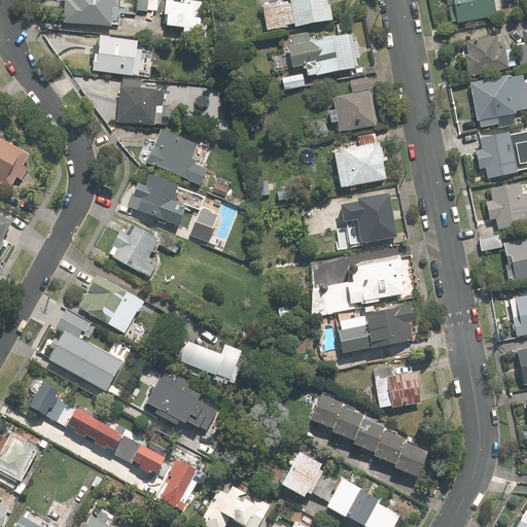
[(65,0),(63,24),(112,28),(113,9),(115,9),(116,0),(65,0)]
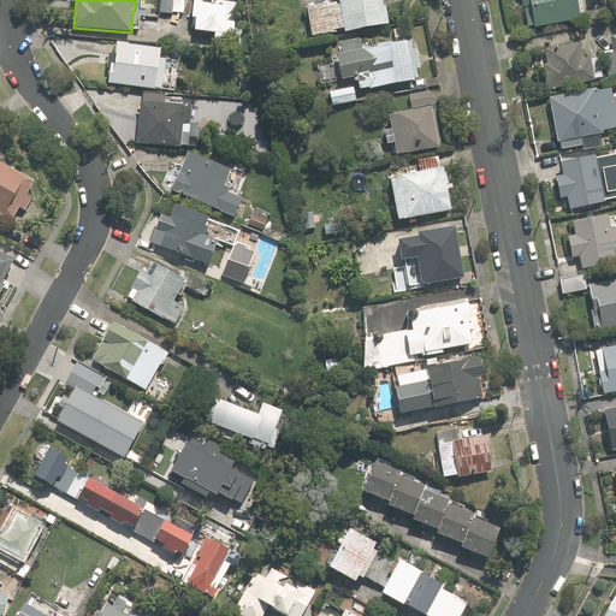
[(160,0),(159,13),(172,15),(172,12),(183,13),(184,0),(160,0)]
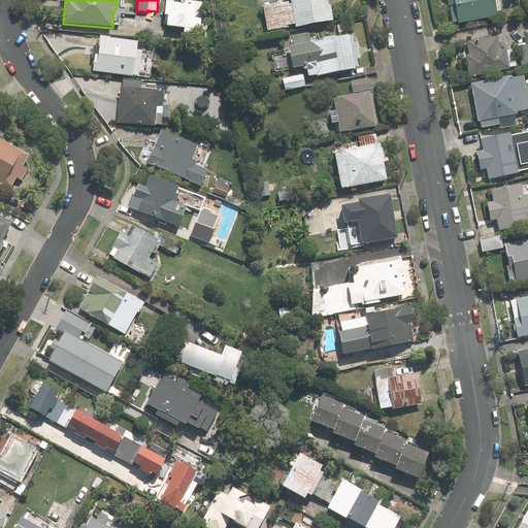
[(328,5),(327,0),(290,0),(292,4),(282,6),(282,3),(264,7),(269,32),(287,29),(286,26),(295,24),(296,30),(333,22),(330,5),(328,5)]
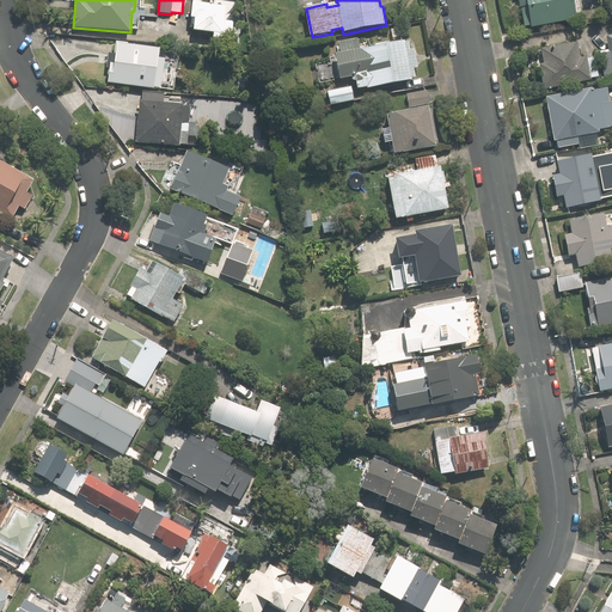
[(519,0),(525,28),(531,26),(532,30),(576,20),(576,17),(582,16),(577,0),(519,0)]
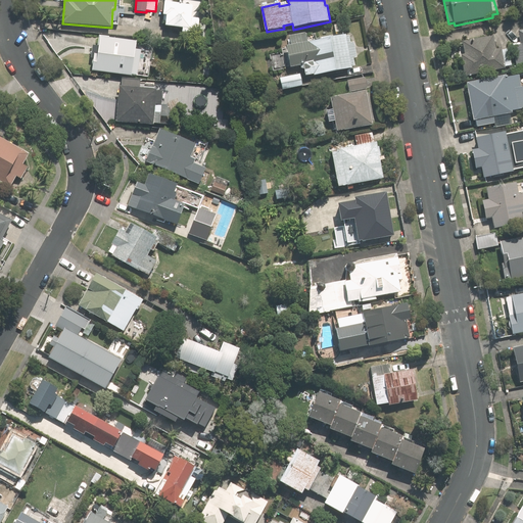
[(193,6),(164,3),(163,17),(167,17),(165,28),(183,30),(182,34),(198,35),(199,19),(192,18),(193,6)]
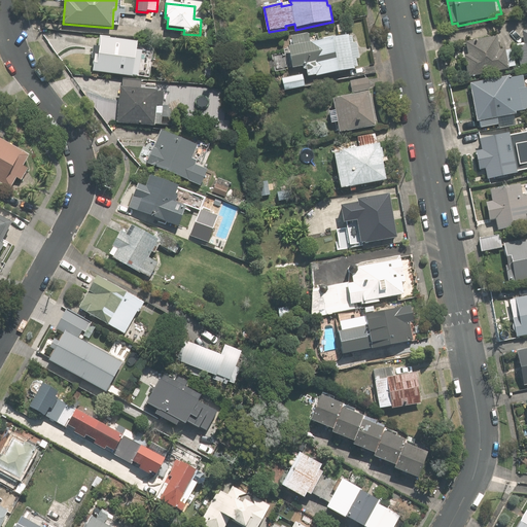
[(526,32),(523,33),(525,45),(517,47),(521,68),(526,66),(526,32)]
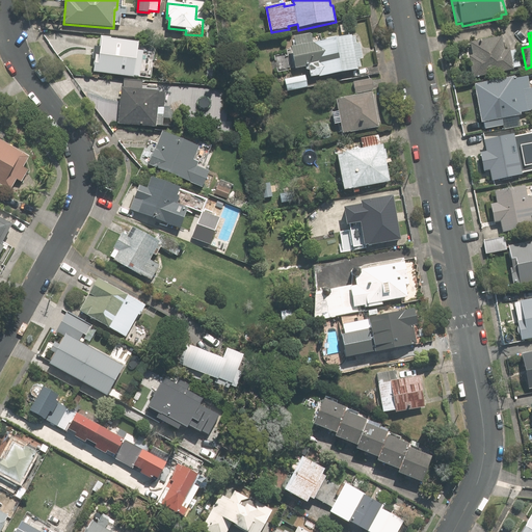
[(314,45),(312,35),(295,38),(297,48),(292,49),(296,70),(310,68),(311,78),(320,76),(320,77),(357,70),(362,69),(361,60),(363,59),(361,45),(357,45),(355,37),(352,38),(351,37),(314,45)]
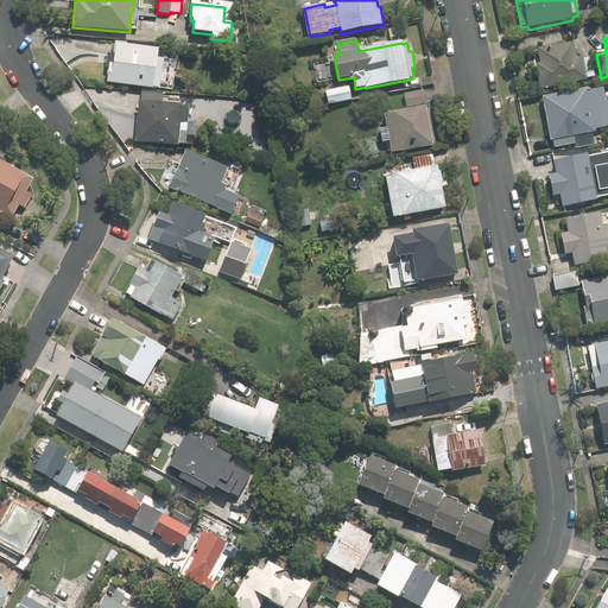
[(157,61),(158,50),(118,44),(116,56),(107,55),(105,69),(109,70),(107,83),(153,90),(153,87),(159,88),(164,62),(157,61)]
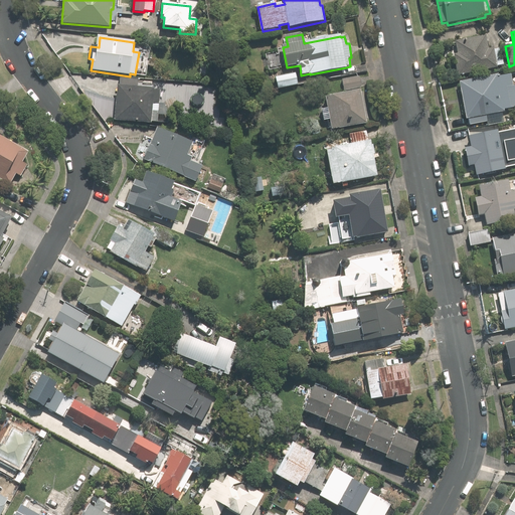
[(454,55),(458,75),(498,67),(497,65),(504,64),(501,49),(489,51),(486,37),(457,43),(459,54),(454,55)]
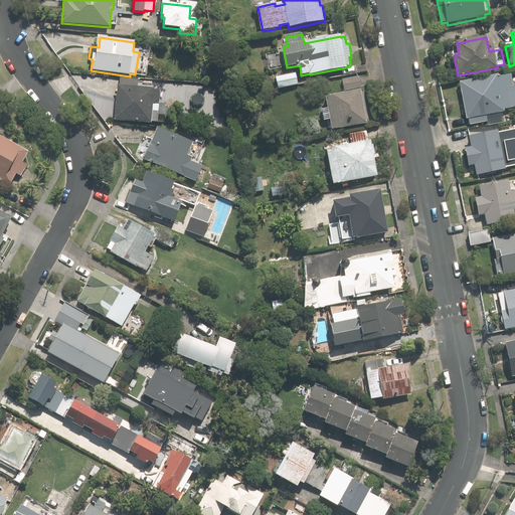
[(276,78),(278,89),(297,84),(296,74),(276,78)]
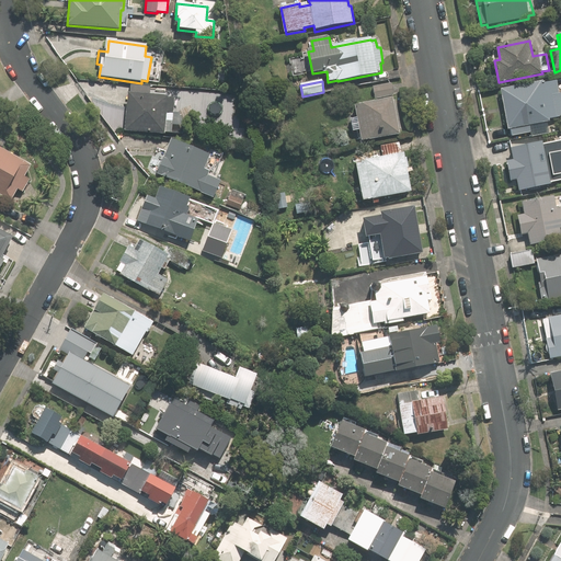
[(560,92),(558,93),(556,81),(541,84),(540,81),(500,90),(507,129),(510,128),(511,134),(528,130),(529,134),(547,130),(545,122),(548,121),(548,118),(560,116),(560,92)]
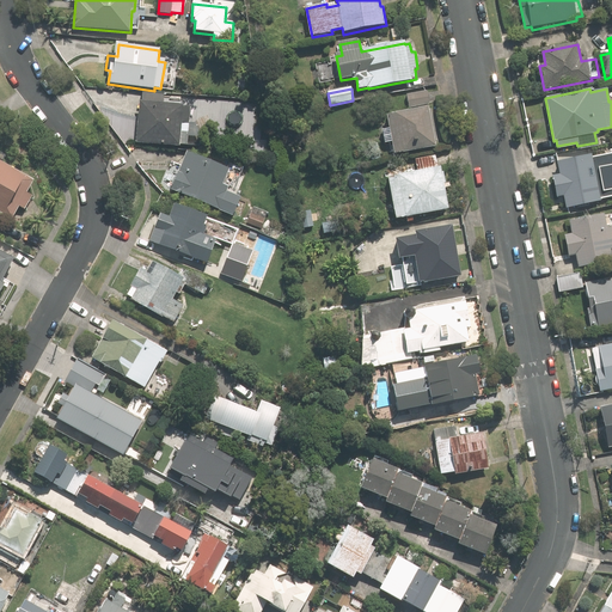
[(427,91),(407,95),(410,109),(429,105),(427,91)]
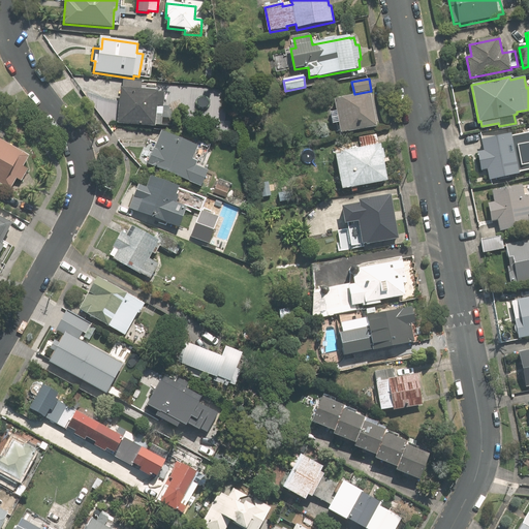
[(141,91),(142,82),(124,80),(123,89),(121,89),(118,124),(156,127),(156,126),(161,126),(162,119),(173,120),(168,107),(163,106),(164,94),(159,94),(159,92),(141,91)]
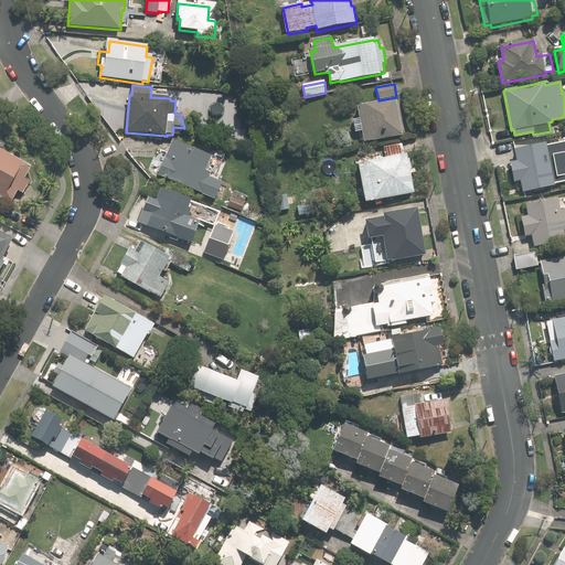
[(396,103),(395,100),(358,107),(360,118),(353,119),(355,132),(362,131),(364,144),(403,137),(402,134),(405,134),(398,102),(396,103)]
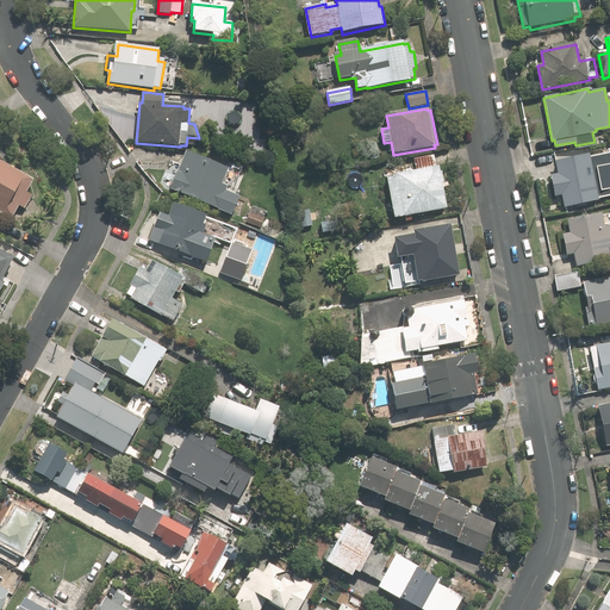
[(609,153),(590,157),(589,155),(554,161),(556,173),(549,174),(554,197),(561,195),(564,207),(597,200),(597,198),(609,194),(609,153)]
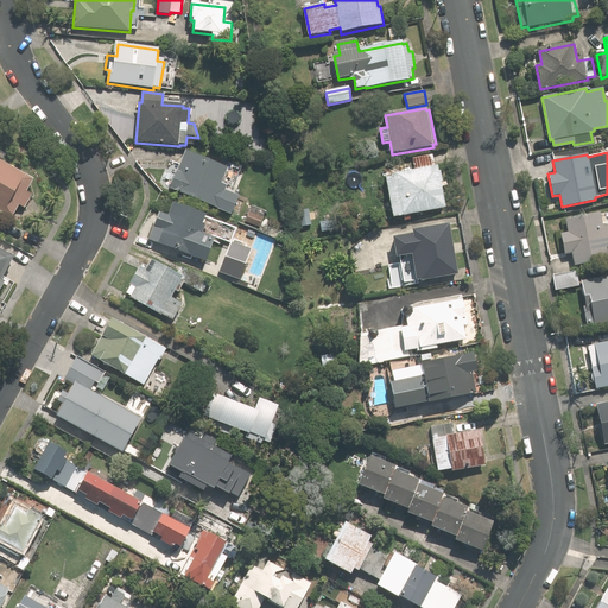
[(228,171),(187,153),(171,190),(181,194),(179,195),(232,216),(239,198),(225,192),(227,188),(222,185),(228,171)]
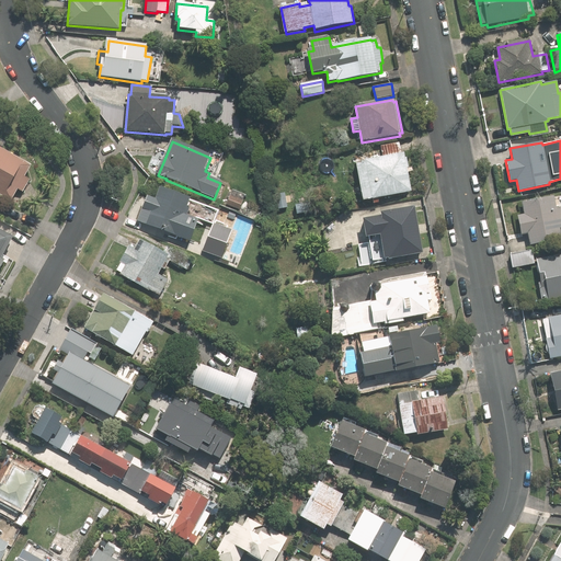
[(401,155),(399,144),(380,147),(382,158),(356,163),(364,203),(412,193),(407,169),(409,169),(407,153),(401,155)]
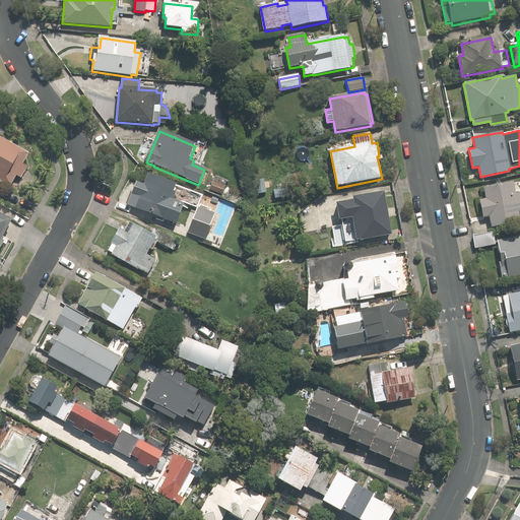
[(18,183),(27,167),(23,165),(29,153),(0,137),(0,181),(10,187),(14,181),(18,183)]
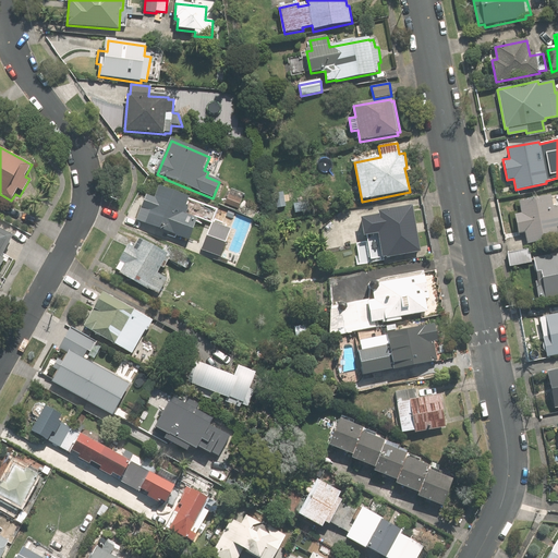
[(146,196),(136,221),(189,241),(197,220),(183,216),(189,199),(159,187),(155,199),(146,196)]
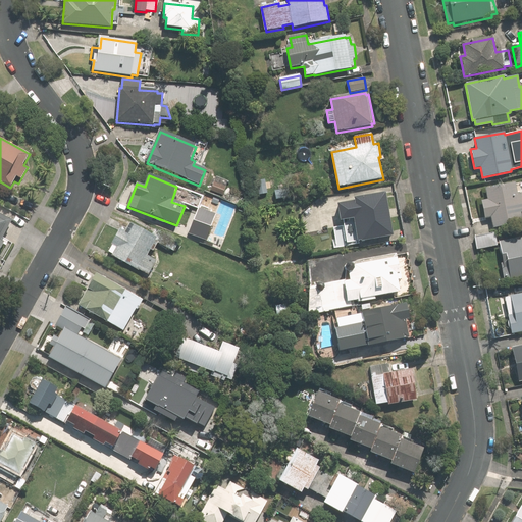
[(268,193),(265,179),(256,180),(259,195),(268,193)]
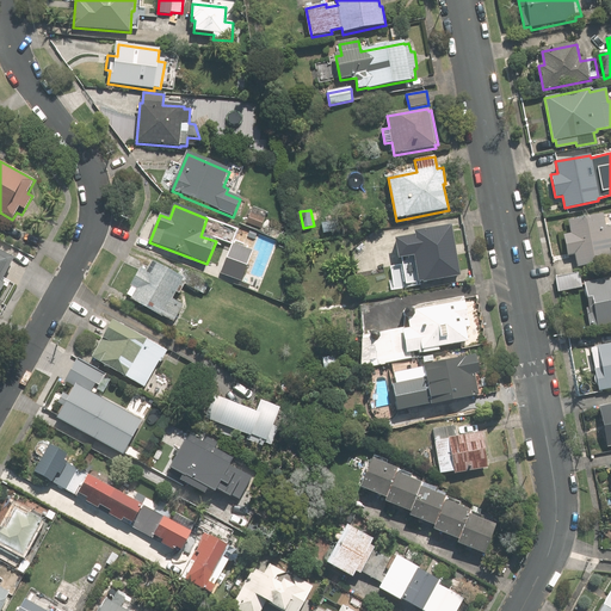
[(265,218),(251,213),(247,222),(261,228),(265,218)]
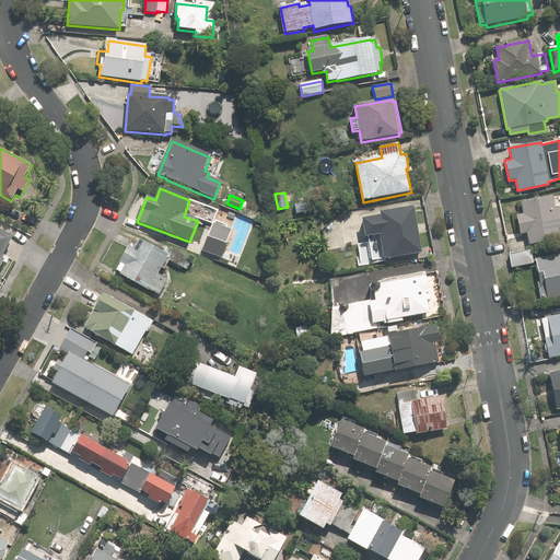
[(555,209),(551,197),(521,202),(522,213),(515,216),(520,235),(526,233),(528,246),(559,240),(559,212),(559,208),(555,209)]
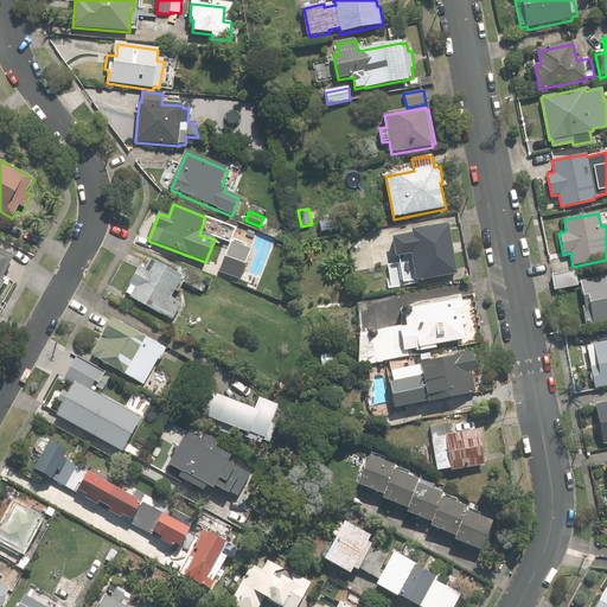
[(8,222),(2,232),(24,242),(29,231),(8,222)]
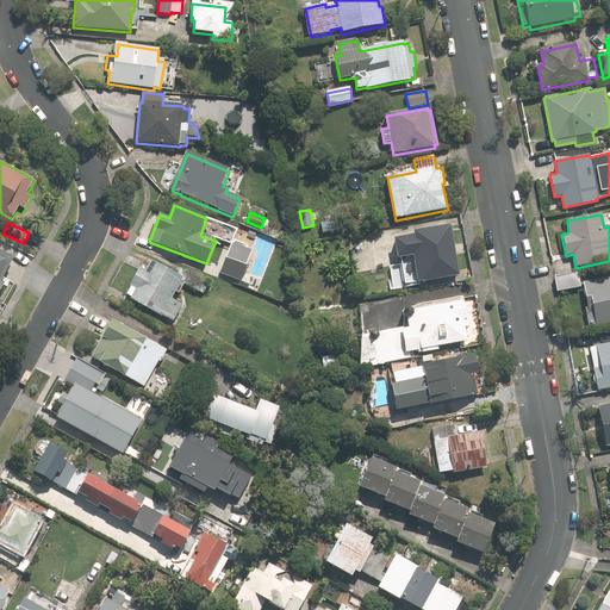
[(460,277),(450,228),(415,235),(415,237),(394,242),(398,260),(400,260),(405,285),(418,282),(418,284),(460,277)]
